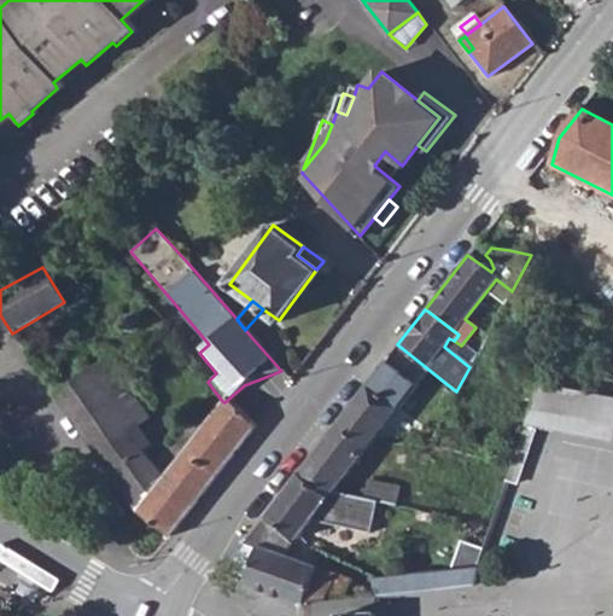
[(596,394),(612,396),(612,333),(609,333),(596,394)]
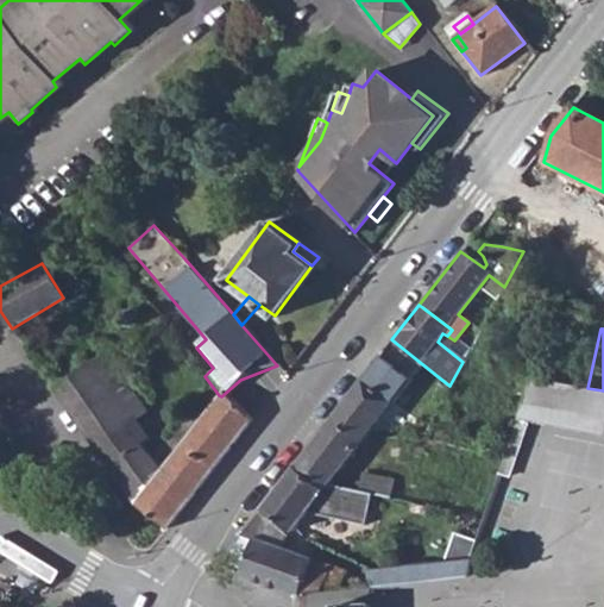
[(447,336),(442,333),(438,342),(463,362),(469,351),(454,340),(447,336)]
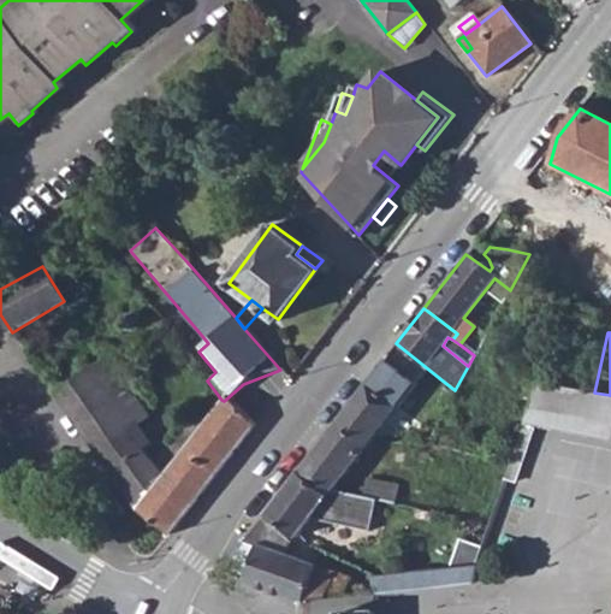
[(333,423),(365,446),(369,440),(387,417),(403,429),(417,412),(399,399),(426,367),(396,343),(333,423)]
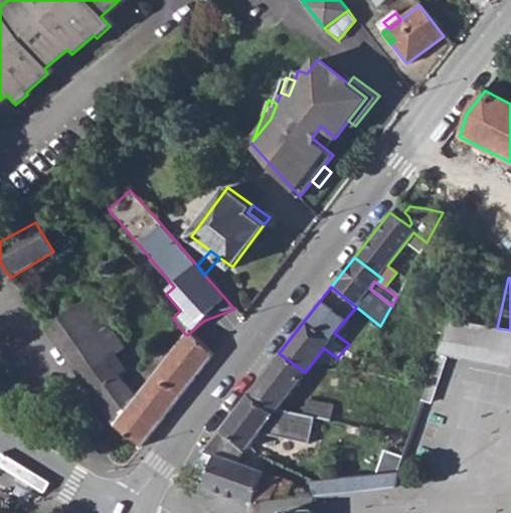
[(88,300),(44,327),(112,426),(139,449),(178,398),(152,378),(154,374),(143,365),(134,378),(144,386),(134,400),(121,379),(125,374),(115,359),(124,350),(88,300)]
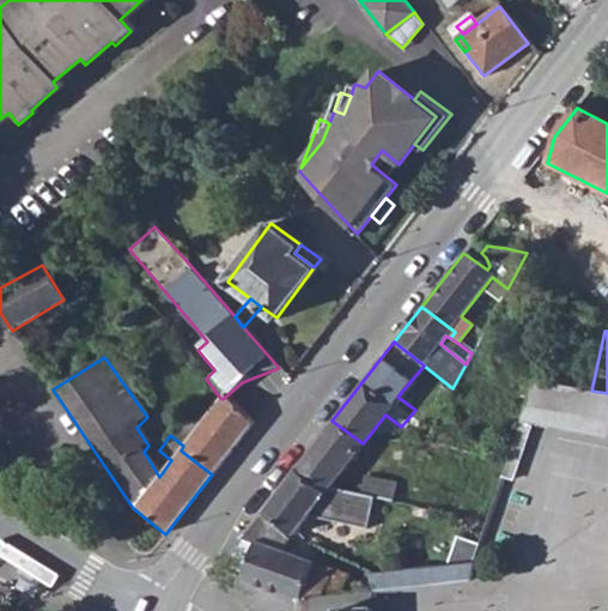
[(518,421),(528,423),(607,437),(607,393),(591,391),(539,380),(533,379),(518,421)]
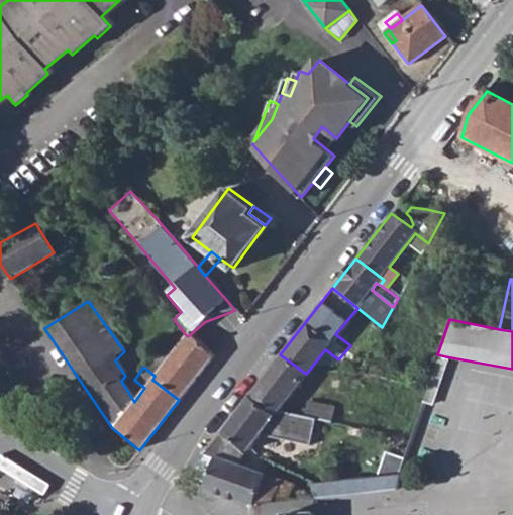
[(369,326),(378,334),(382,327),(373,320),(369,326)]
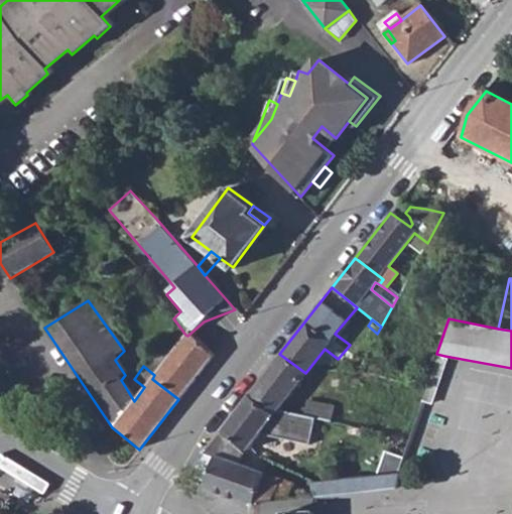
[(153,353),(143,366),(154,375),(152,379),(178,399),(210,359),(187,336),(185,335),(165,362),(153,353)]
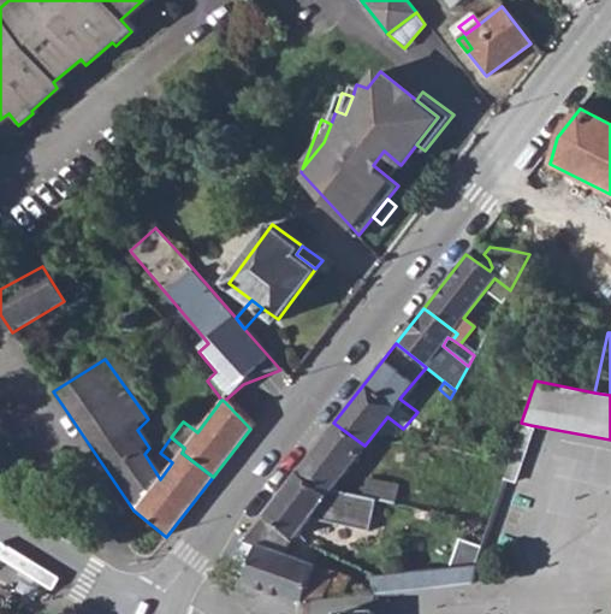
[(294,473),(325,495),(330,490),(361,450),(365,446),(333,423),(294,473)]
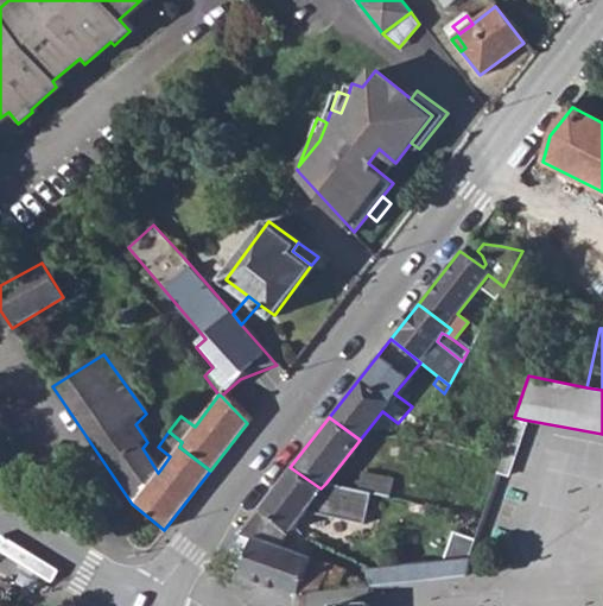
[(495,472),(506,474),(524,420),(514,417),(503,448),(500,459),(495,472)]
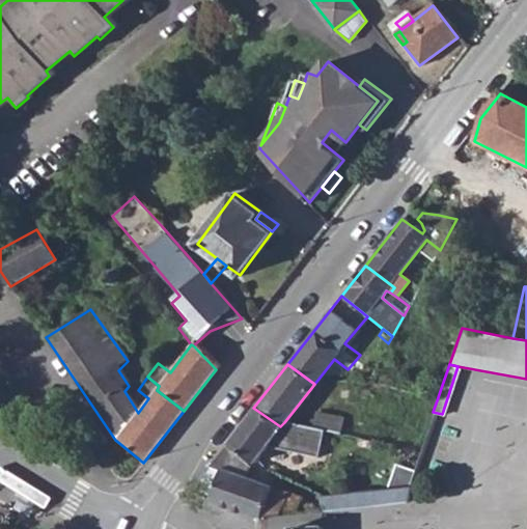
[(431,398),(437,400),(440,391),(435,390),(431,398)]
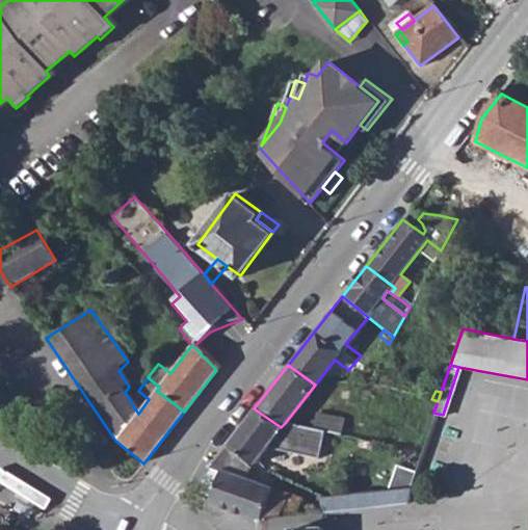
[(254,408),(227,444),(253,462),(266,446),(318,457),(324,430),(321,430),(305,426),(285,423),(281,427),(254,408)]
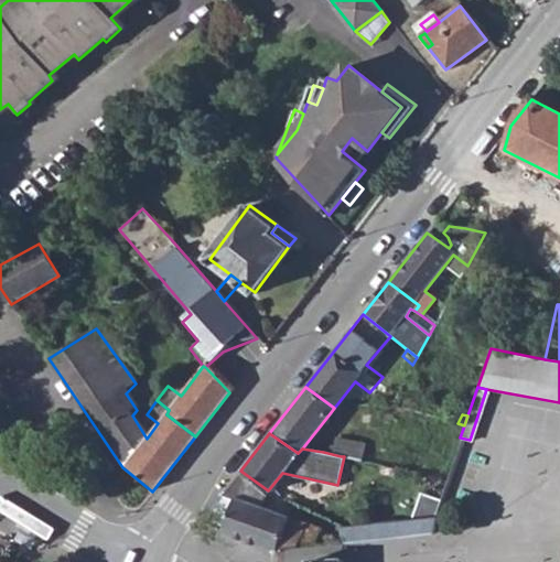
[(323,452),(341,456),(344,456),(357,460),(361,443),(332,438),(331,446),(325,445),(323,452)]
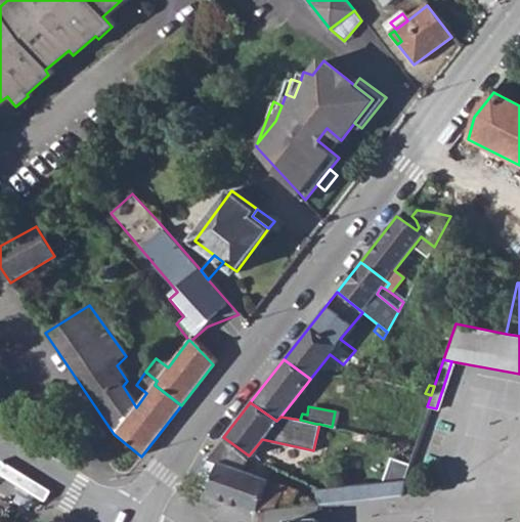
[(11,418),(0,410),(0,422),(6,426),(11,418)]
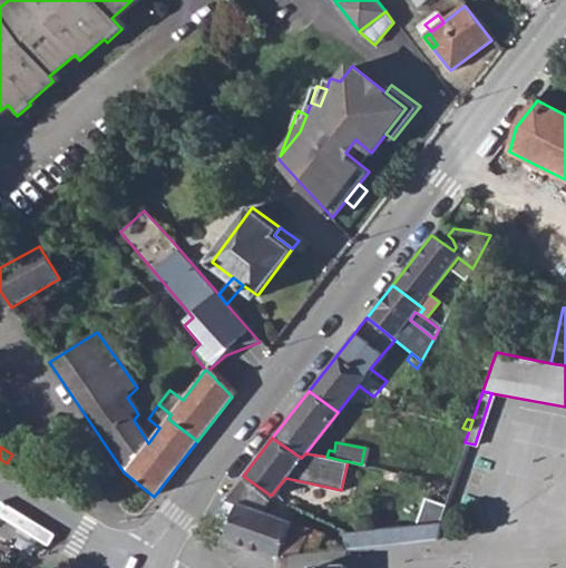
[(441,512),(452,517),(474,454),(462,451),(441,512)]
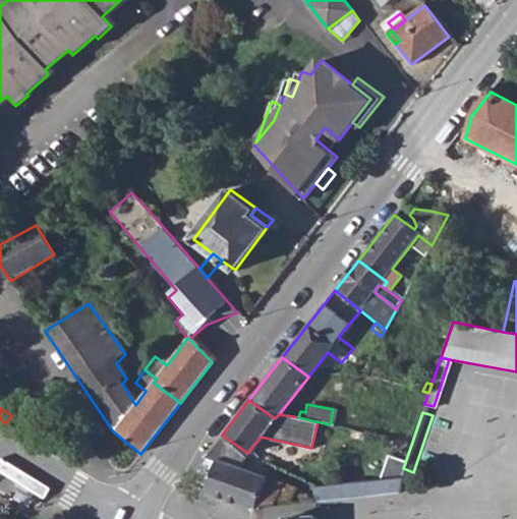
[(193,470),(209,473),(205,489),(249,507),(310,501),(307,491),(296,491),(297,487),(239,467),(243,457),(219,439),(193,470)]
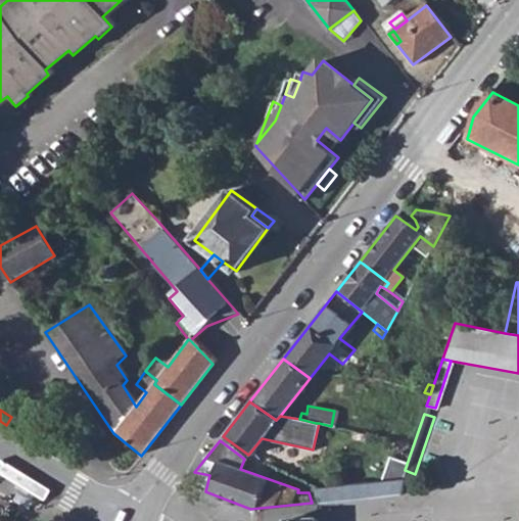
[(316,486),(318,503),(397,494),(404,479),(402,478),(316,486)]
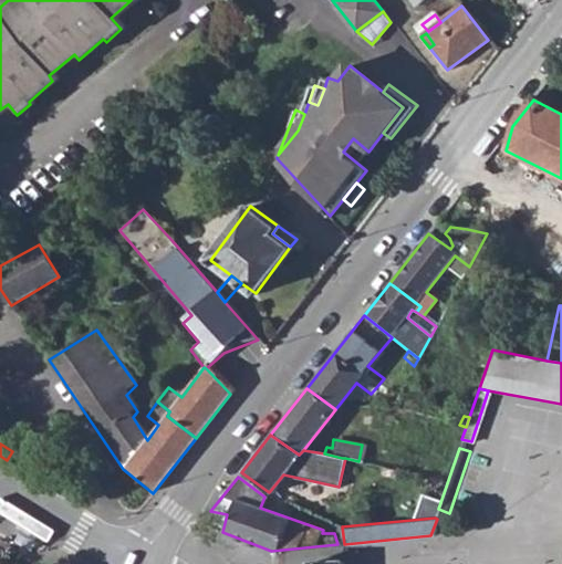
[(323,530),(322,533),(334,533),(337,544),(342,526),(329,521),(323,530)]
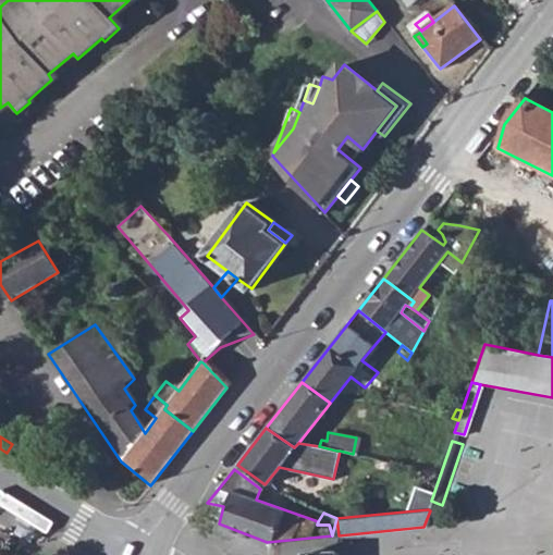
[(33,535),(7,521),(1,531),(28,545),(33,535)]
